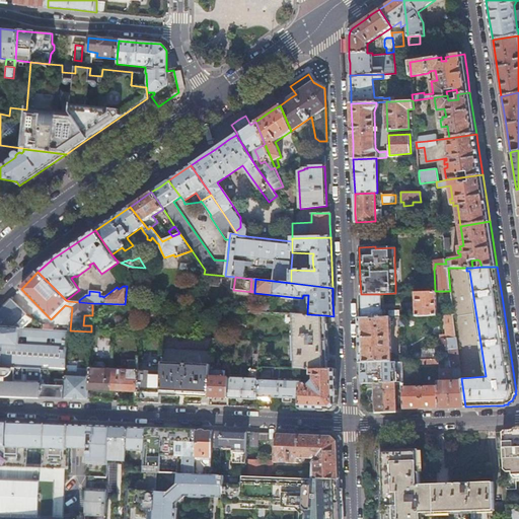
[(437,315),(435,291),(414,292),(416,315),(437,315)]
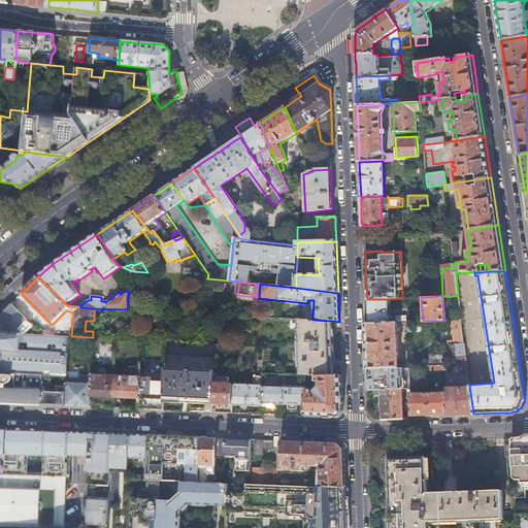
[(387,299),(367,299),(367,312),(368,324),(393,323),(392,316),(389,316),(387,299)]
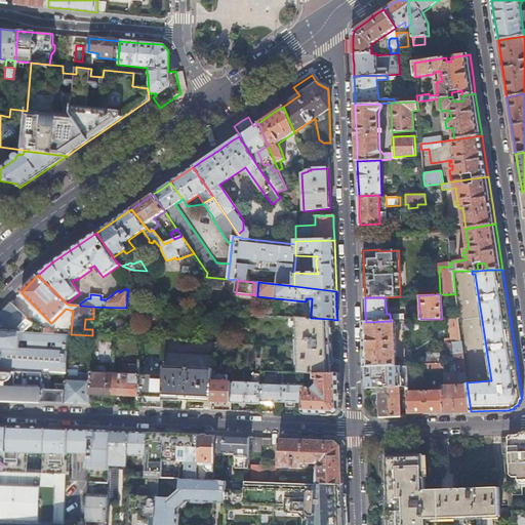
[(0,313),(0,330),(13,331),(26,319),(10,303),(0,313)]
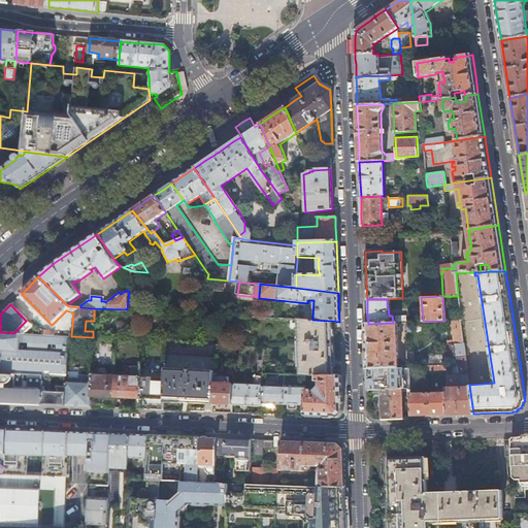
[(331,329),(331,321),(312,320),(298,320),(300,375),(317,376),(333,375),(333,366),(332,344),(332,336),(331,329)]
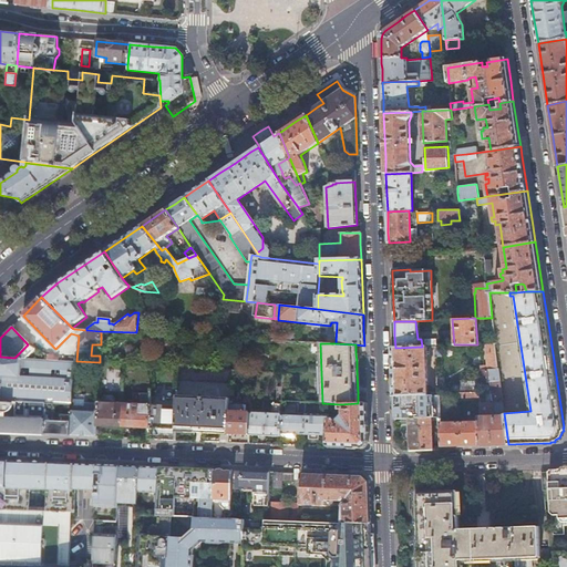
[(498,369),(495,343),(484,343),(487,370),(498,369)]
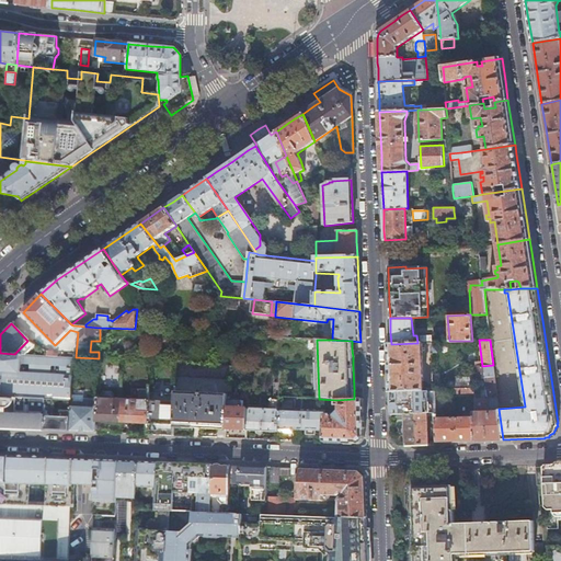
[(422,342),(418,343),(391,344),(388,344),(389,369),(390,392),(403,391),(415,391),(423,390),(422,342)]
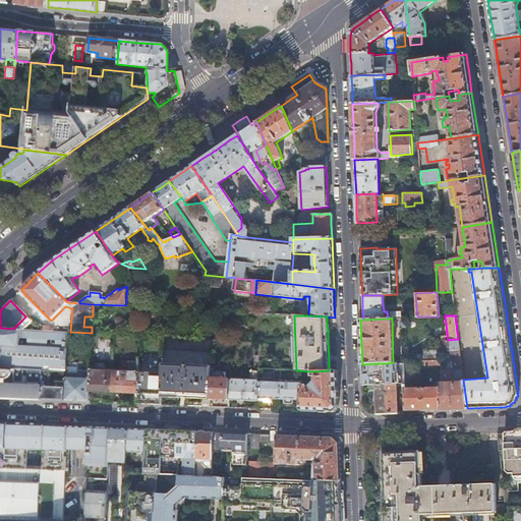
[(0,367),(15,369),(43,370),(66,371),(68,332),(52,331),(44,331),(13,329),(0,328),(0,367)]
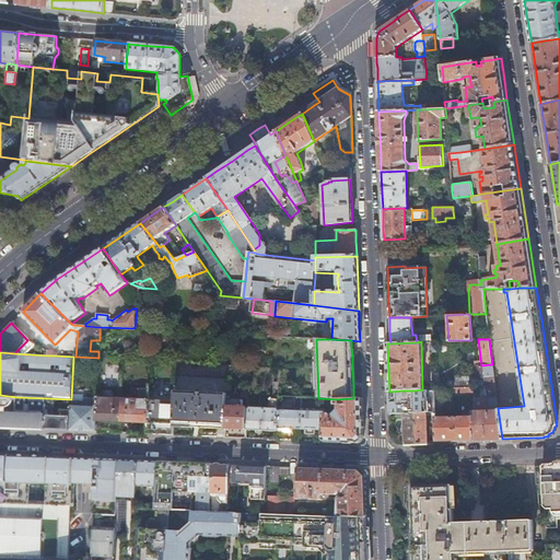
[(228,365),(222,365),(175,362),(175,375),(226,378),(228,365)]
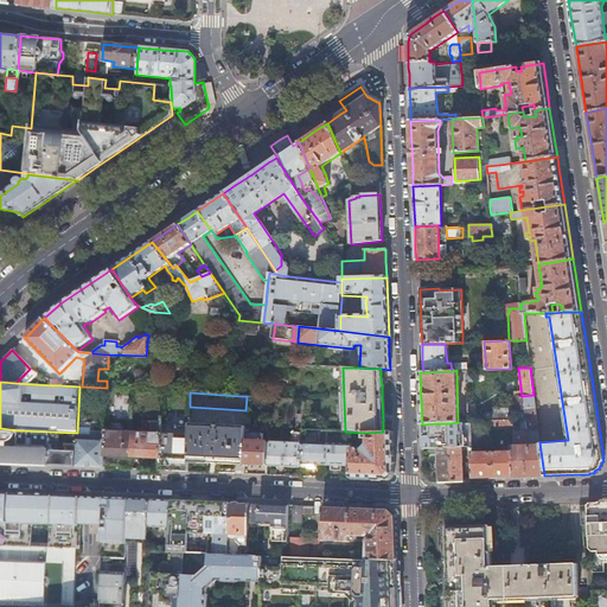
[(526,430),(513,432),(515,477),(526,477),(544,475),(540,442),(534,395),(522,396),(508,396),(509,408),(509,413),(511,413),(513,413),(513,409),(524,408),(526,430)]
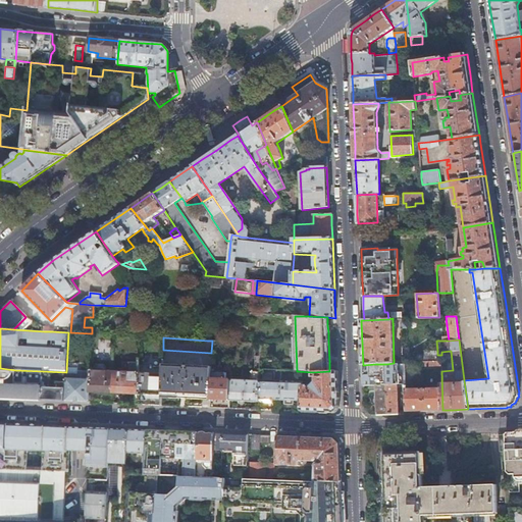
[(437,355),(437,351),(423,351),(424,360),(439,360),(439,355),(437,355)]
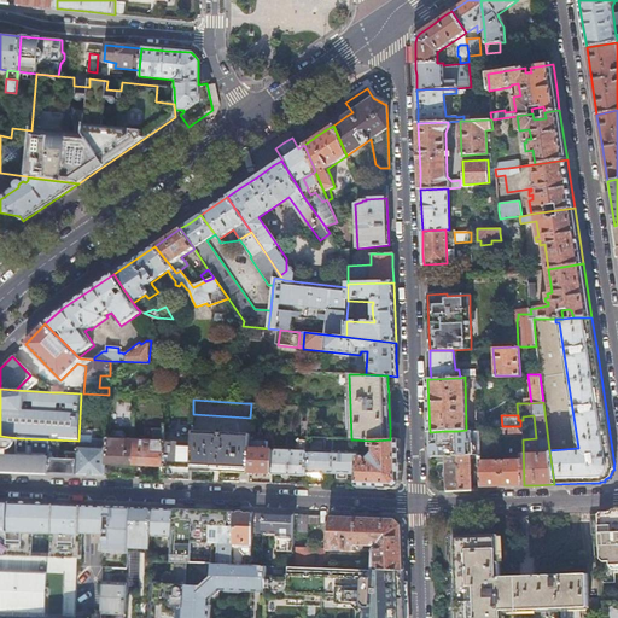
[(176,426),(164,425),(164,442),(163,467),(162,478),(179,479),(191,479),(191,467),(192,454),(175,454),(176,426)]
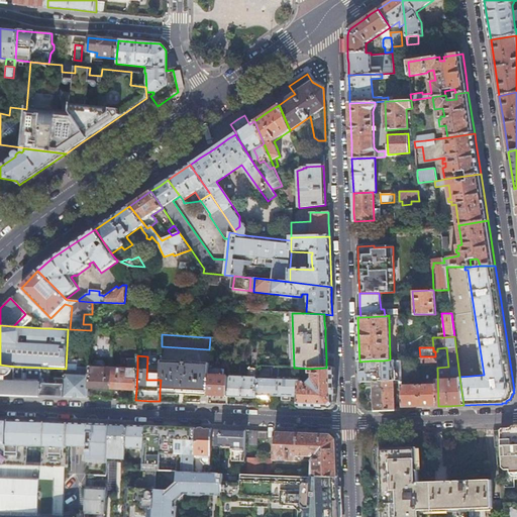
[(416,357),(416,358),(416,363),(428,362),(429,366),(437,365),(436,356),(435,356),(420,356),(416,357)]
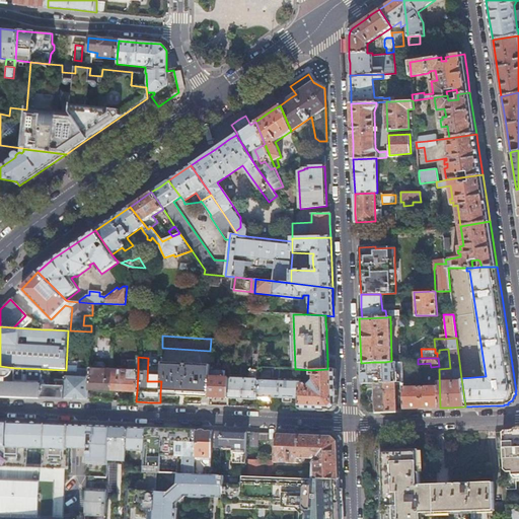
[(381,372),(374,373),(373,362),(361,363),(362,373),(362,384),(374,383),(394,382),(397,382),(396,361),(391,361),(384,362),(385,370),(381,370),(381,372)]
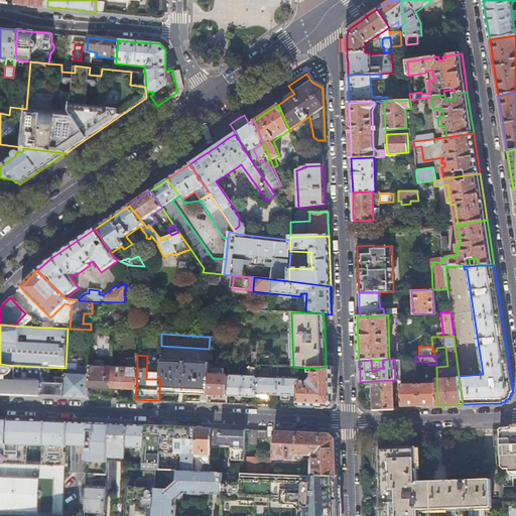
[(160,360),(160,379),(159,390),(200,392),(208,393),(208,375),(209,363),(201,362),(160,360)]
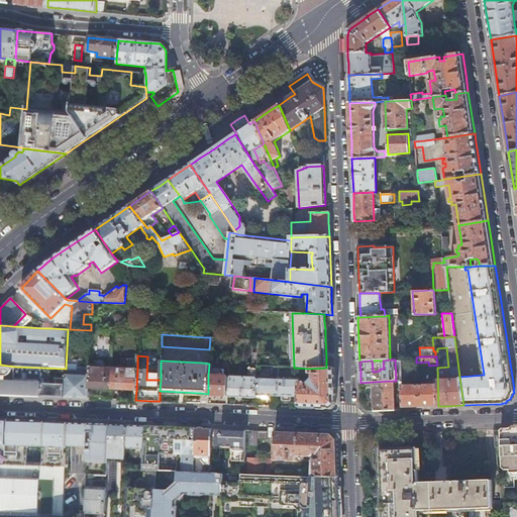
[(66,369),(65,397),(77,398),(88,398),(88,389),(89,368),(78,368),(78,365),(66,364),(66,369)]
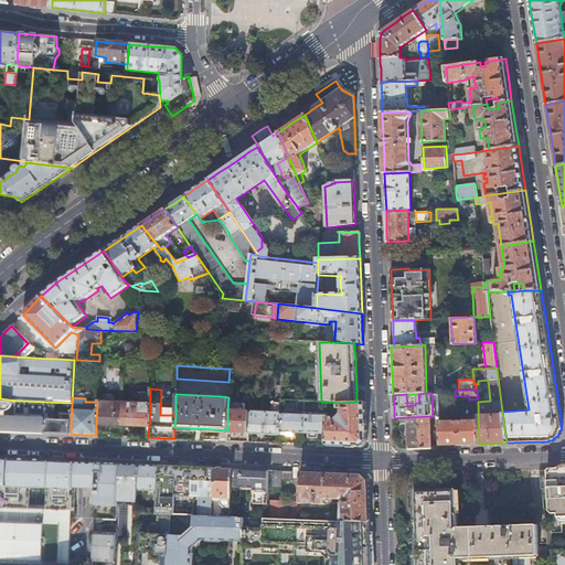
[(17,401),(0,398),(0,430),(14,432),(17,401)]
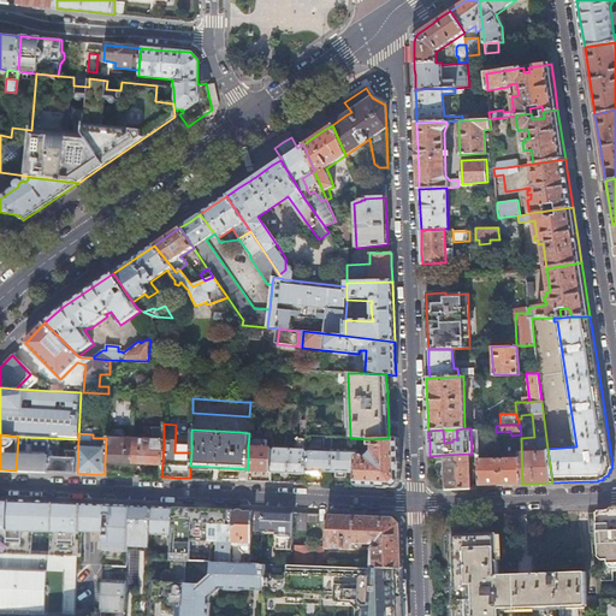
[(51,438),(18,437),(16,471),(34,472),(48,472),(51,438)]
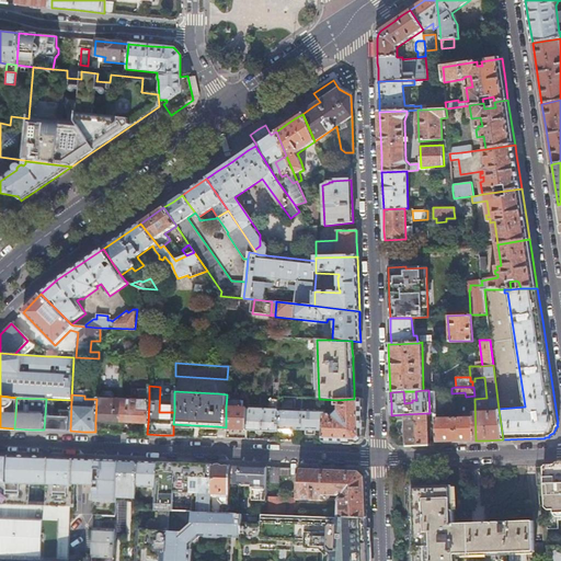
[(71,400),(46,399),(44,430),(55,431),(70,431),(71,400)]
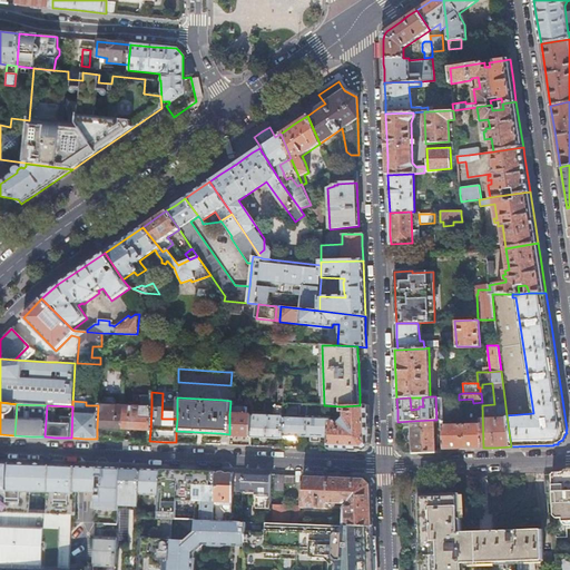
[(124,406),(98,405),(97,429),(123,430),(124,406)]
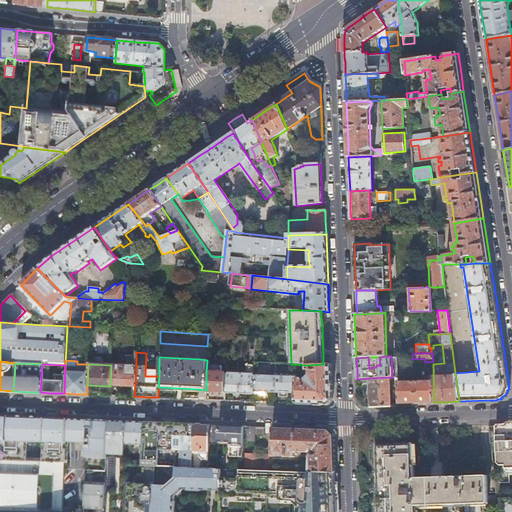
[(225,373),(225,393),(253,394),(254,373),(254,365),(247,364),(246,374),(225,373)]
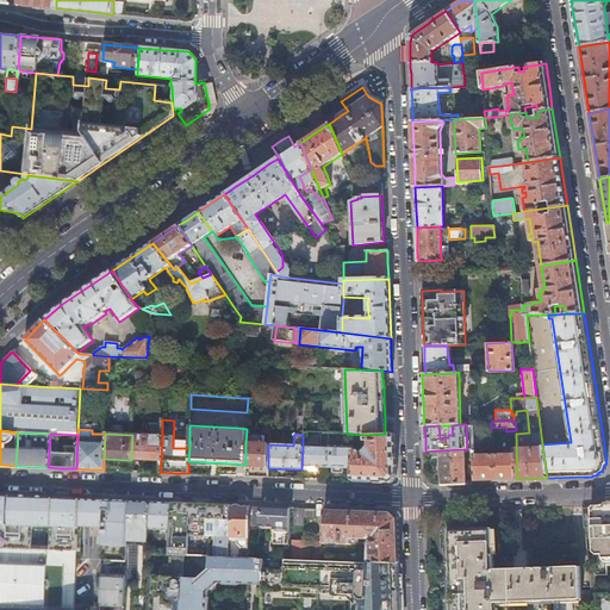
[(396,462),(394,434),(385,434),(366,435),(366,441),(367,442),(367,447),(362,450),(361,450),(360,452),(358,452),(358,446),(354,446),(353,468),(353,480),(372,481),(388,483),(396,477),(396,462)]
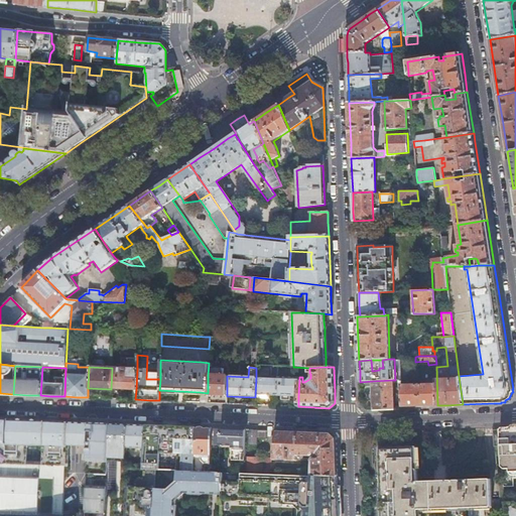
[(137,369),(112,368),(111,389),(136,390),(137,369)]
